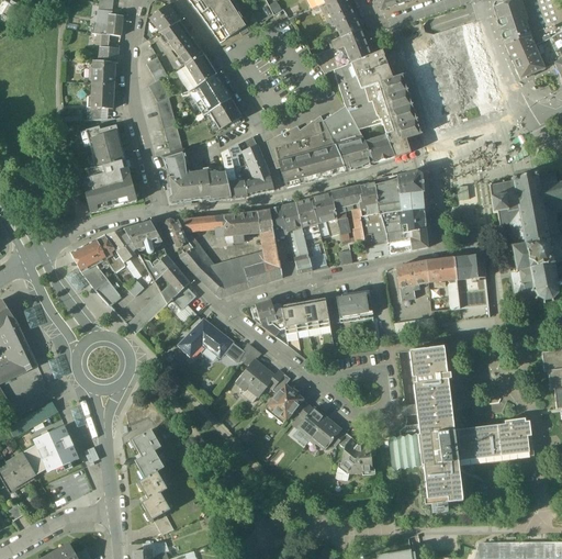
[(212,18),(233,4),(229,0),(197,0),(204,11),(206,9),(212,18)]
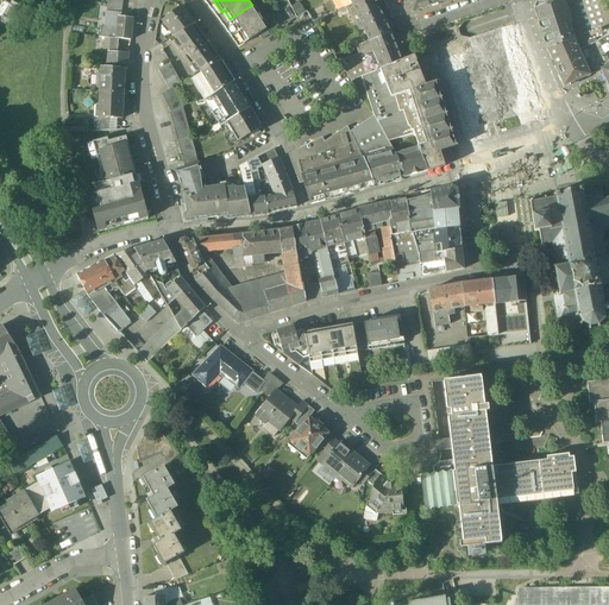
[(355,0),(352,1),(369,38),(391,30),(376,0),(355,0)]
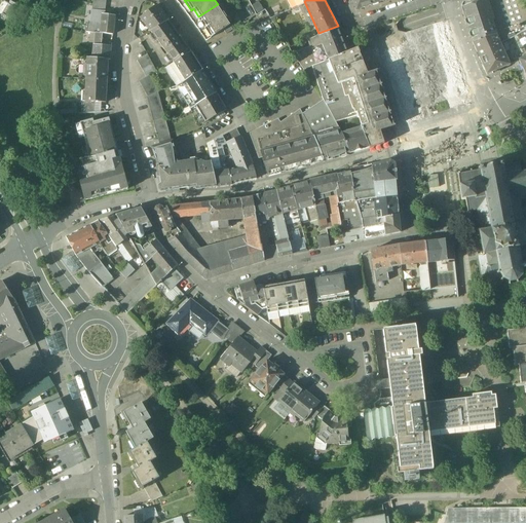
[(471,0),(464,2),(462,6),(463,11),(473,40),(496,33),(492,21),(493,19),(487,0),(471,0)]
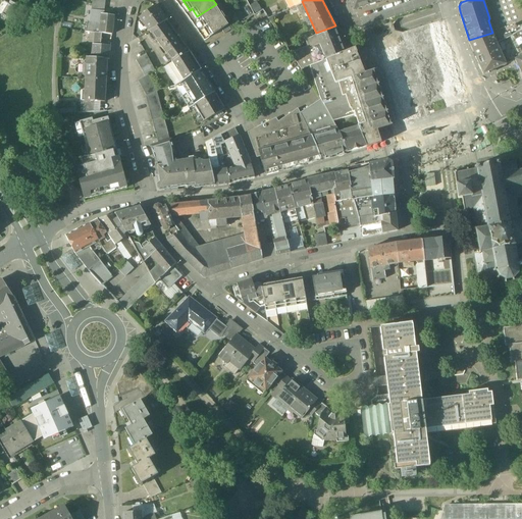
[(483,0),(489,18),(488,20),(492,33),(496,42),(497,42),(512,34),(521,28),(521,5),(519,0),(483,0)]
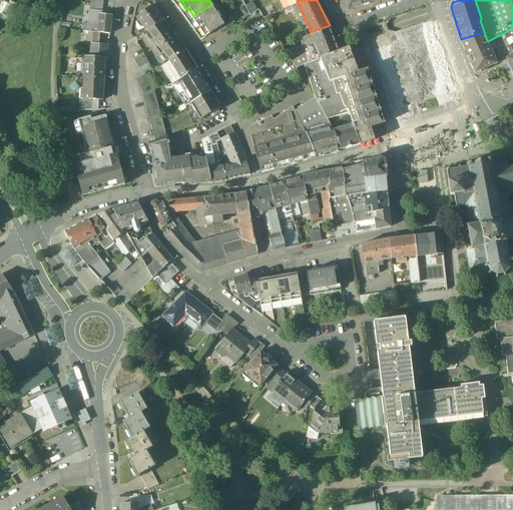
[(102,3),(90,2),(90,8),(101,10),(102,3)]
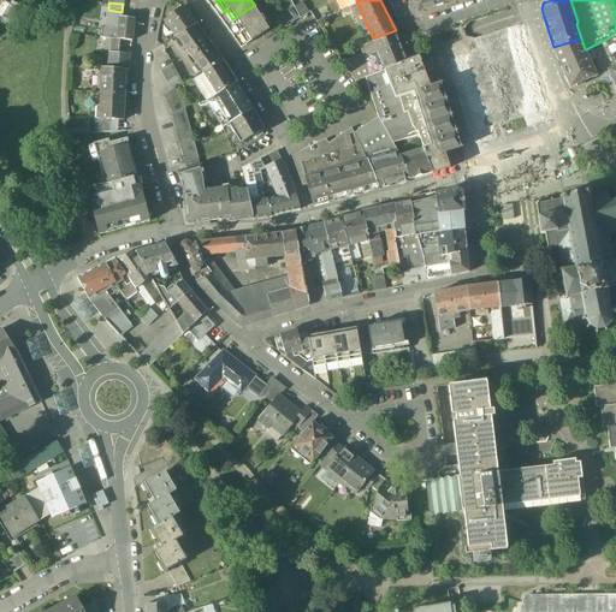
[(183,4),(164,18),(176,34),(197,22),(183,4)]
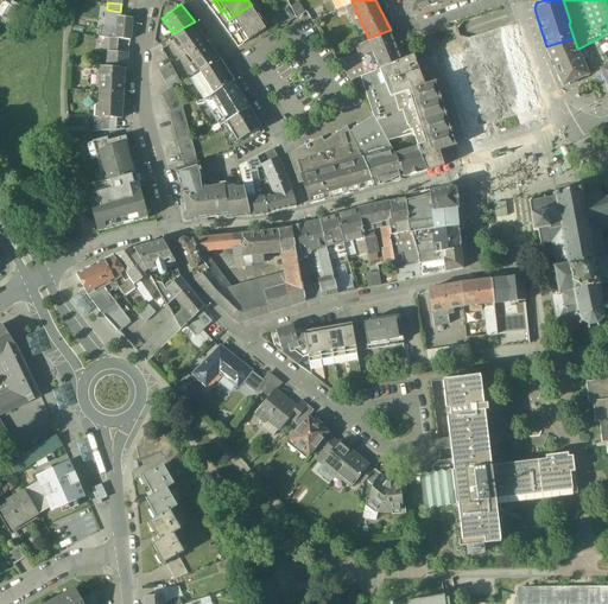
[(252,5),(229,19),(244,42),(258,32),(266,27),(261,19),(261,18),(258,13),(257,13),(252,5)]
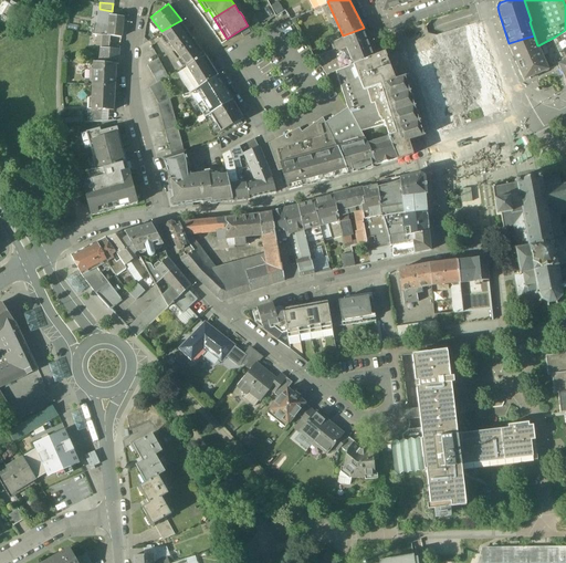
[(97,21),(111,22),(109,28),(109,33),(111,33),(121,34),(123,14),(112,13),(112,11),(100,9),(97,21)]
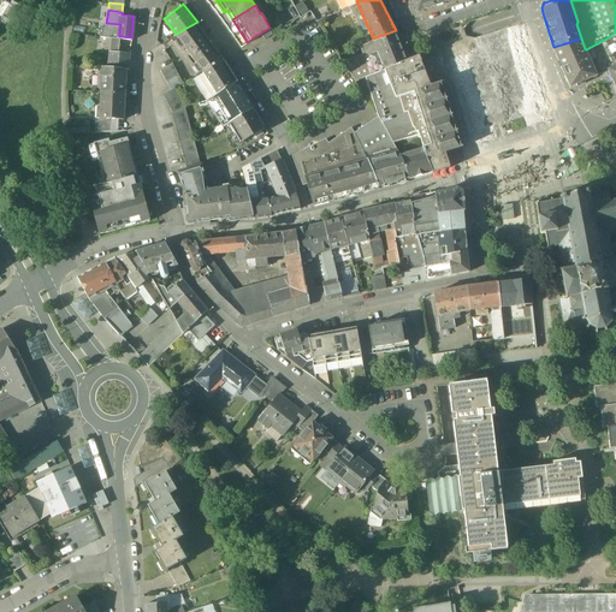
[(224,58),(197,22),(176,34),(203,71),(224,58)]
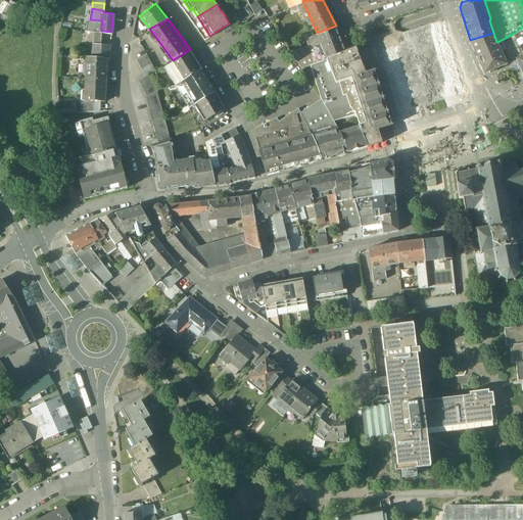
[(101,26),(90,25),(90,21),(87,20),(86,30),(94,31),(101,31),(101,26)]
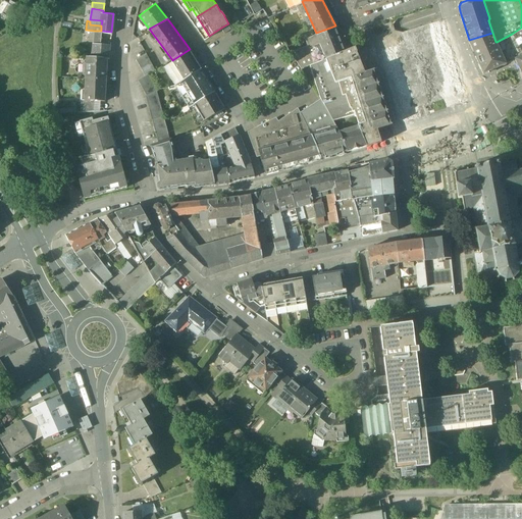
[(221,28),(224,32),(231,28),(228,23),(221,28)]
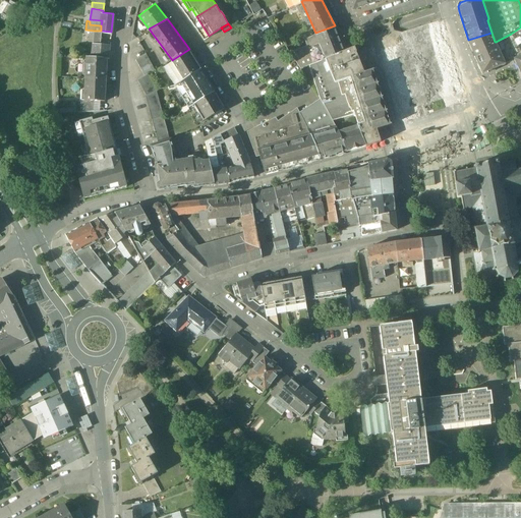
[(315,33),(305,38),(307,44),(290,51),(300,67),(309,63),(314,62),(344,50),(335,25),(315,33)]
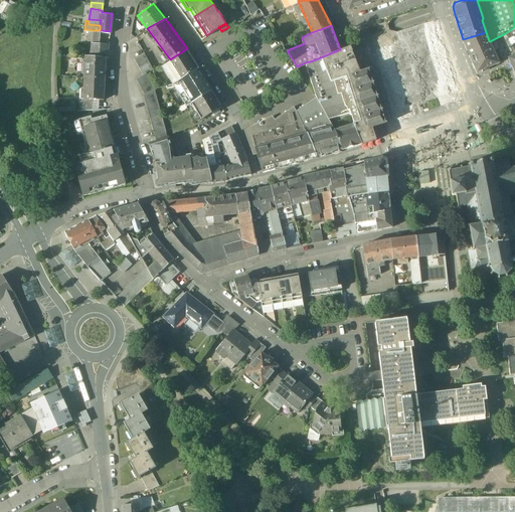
[(514,27),(505,33),(514,51),(514,27)]
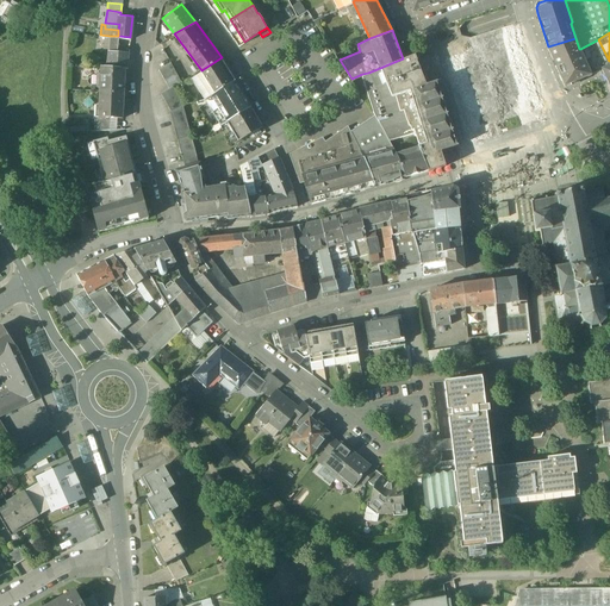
[(118,36),(110,36),(109,49),(117,50),(119,36),(118,36)]
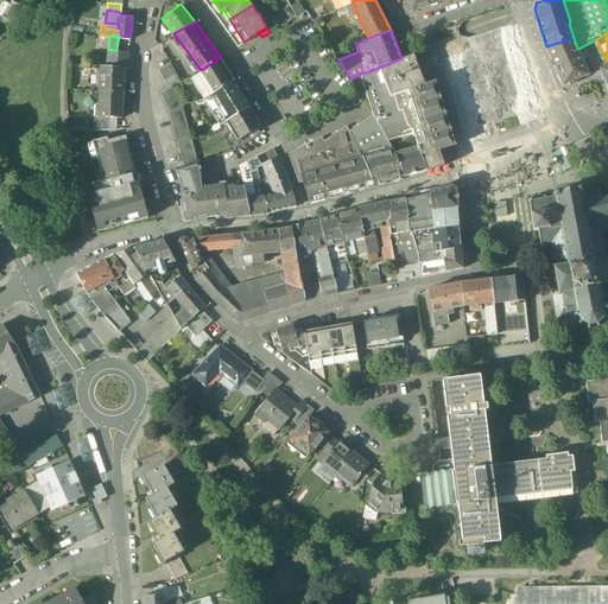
[(555,65),(581,53),(578,49),(577,49),(574,38),(546,46),(555,65)]
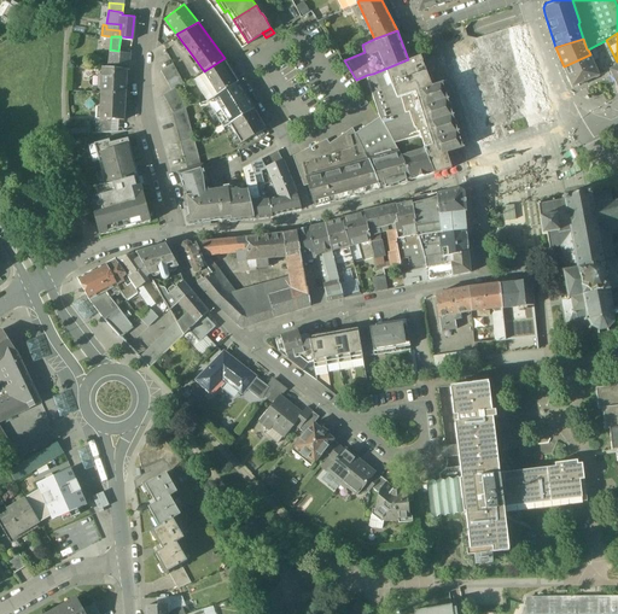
[(617,62),(606,40),(588,50),(590,54),(599,74),(608,68),(617,63),(617,62)]
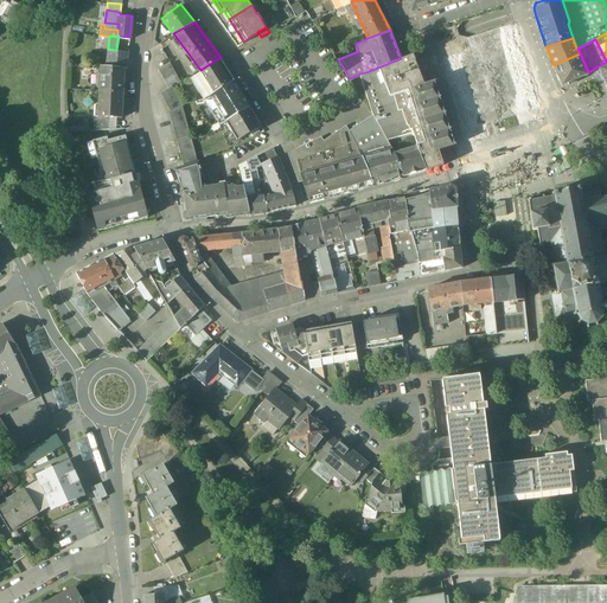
[(116,50),(108,49),(107,64),(125,66),(127,66),(128,51),(116,50)]
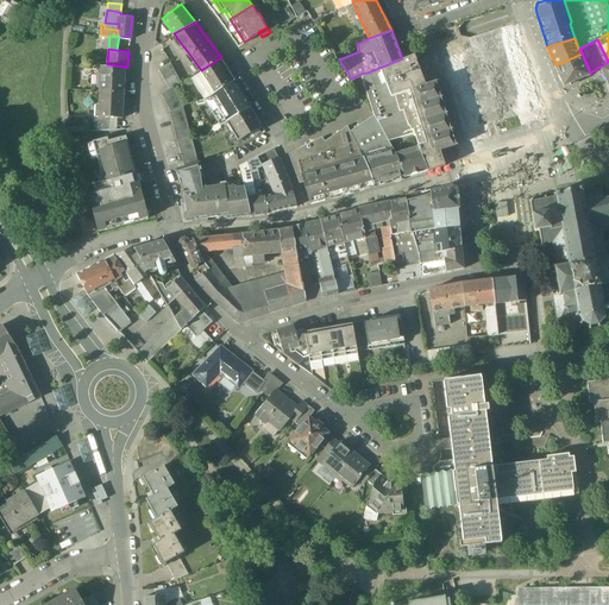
[(425,82),(413,54),(402,58),(368,73),(362,74),(374,113),(389,139),(414,131),(419,143),(418,144),(418,145),(427,169),(444,163),(439,149),(457,143),(437,79),(425,82)]
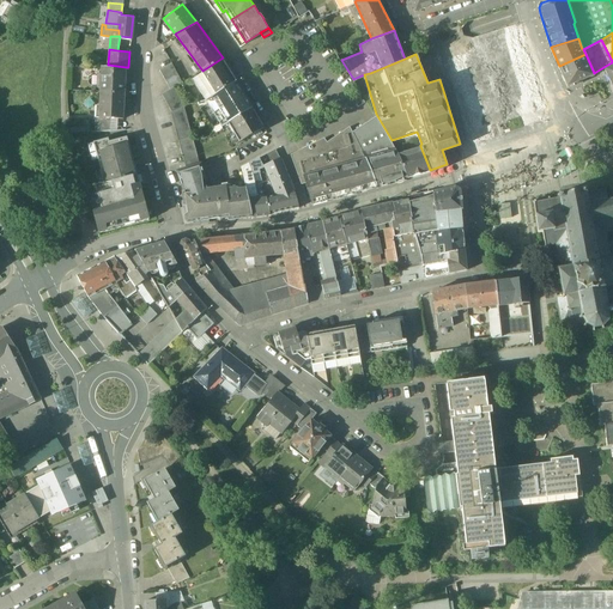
[(586,54),(559,66),(568,85),(594,73),(586,54)]
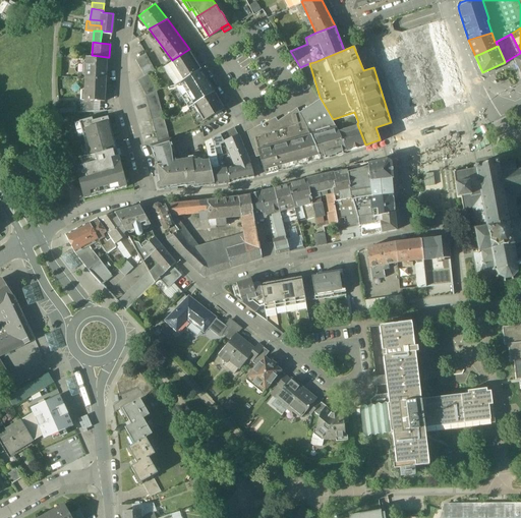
[(172,60),(164,66),(175,83),(200,67),(190,51),(189,49),(172,60)]
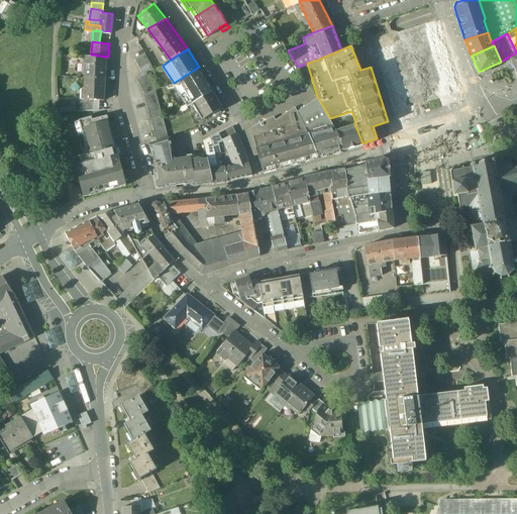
[(145,52),(134,58),(143,74),(146,72),(153,68),(145,52)]
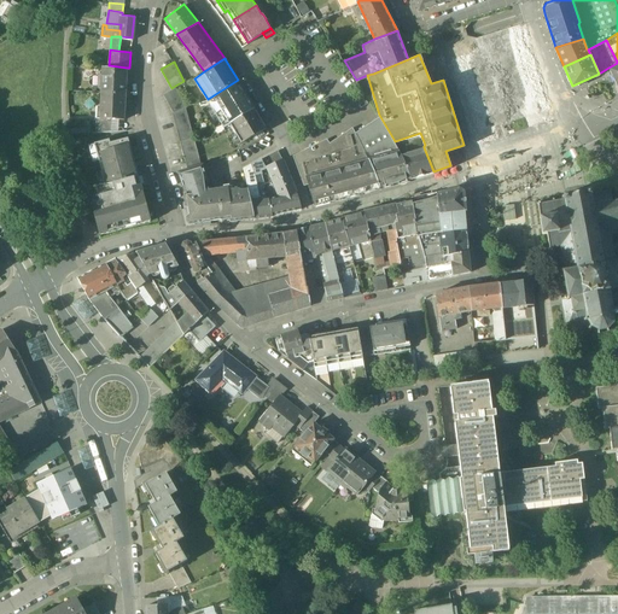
[(109,65),(103,65),(101,91),(126,92),(127,68),(109,65)]
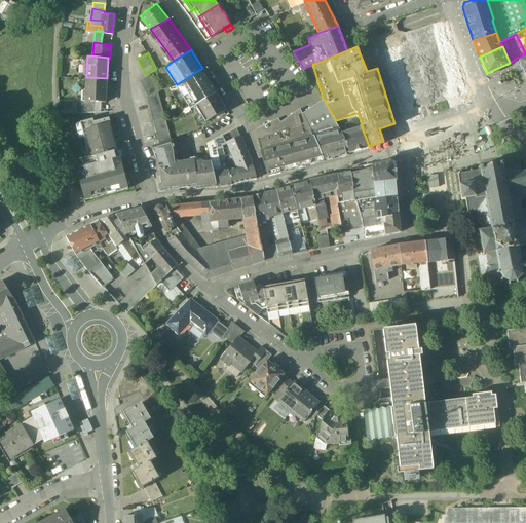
[(202,68),(177,84),(190,107),(195,104),(217,91),(202,68)]
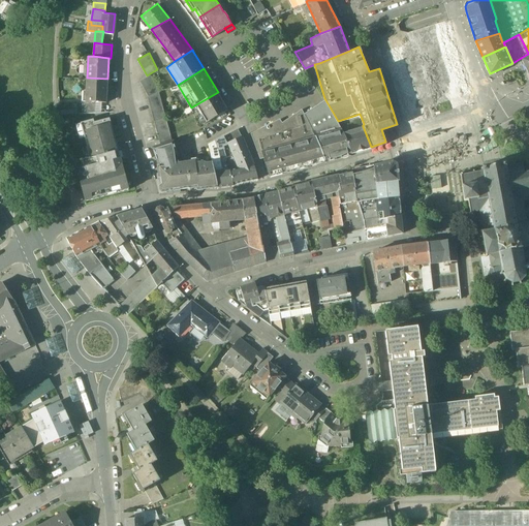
[(147,75),(139,80),(149,95),(159,90),(150,73),(147,75)]
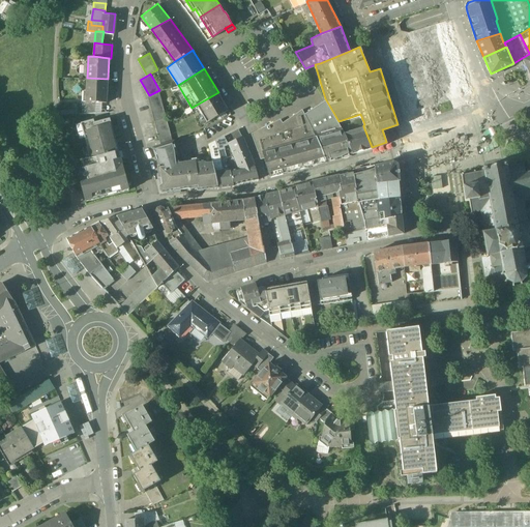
[(108,79),(87,78),(86,99),(86,100),(96,100),(107,101),(108,79)]
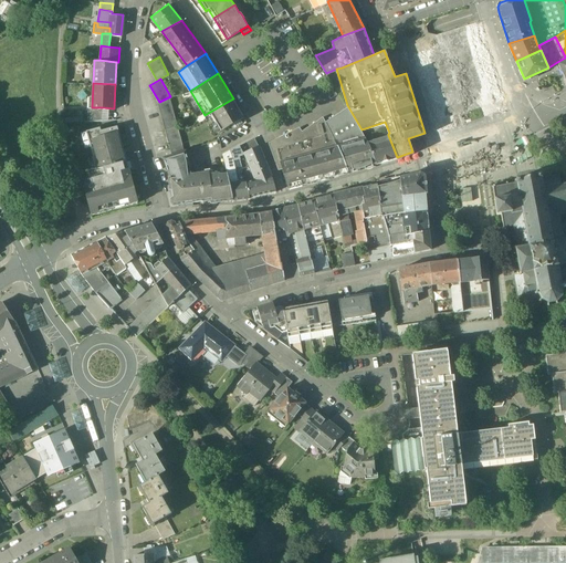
[(159,102),(158,103),(165,128),(177,124),(170,96),(159,102)]
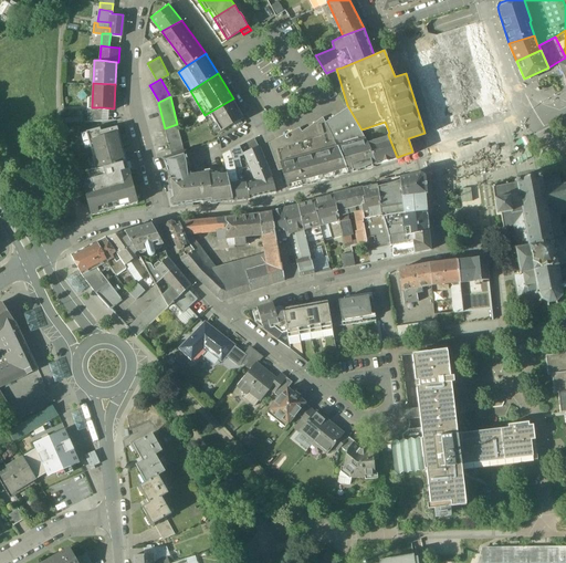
[(233,98),(210,112),(221,129),(244,116),(233,98)]
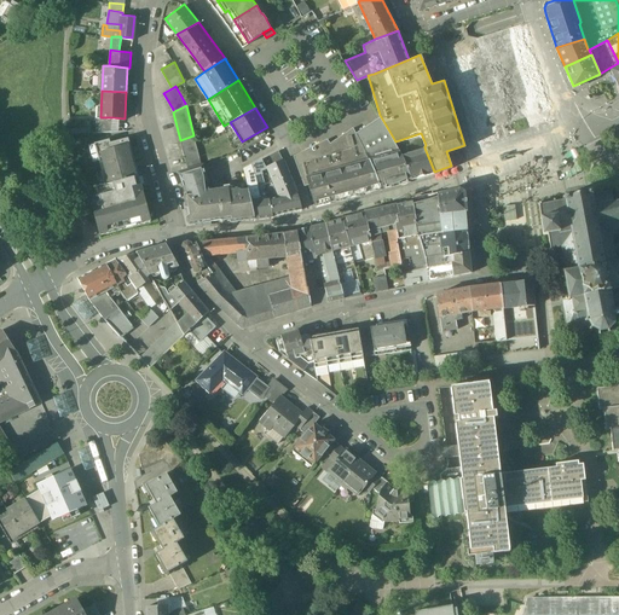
[(401,154),(395,141),(380,115),(356,132),(370,160),(381,186),(385,185),(385,187),(408,180),(408,179),(411,178),(401,154)]
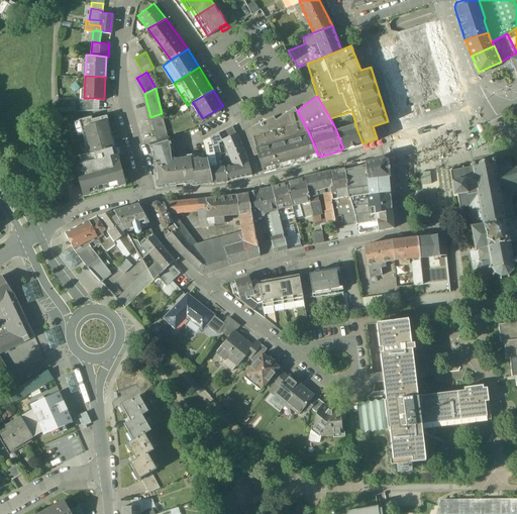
[(94,98),(84,98),(84,97),(81,97),(80,109),(93,108),(94,98)]
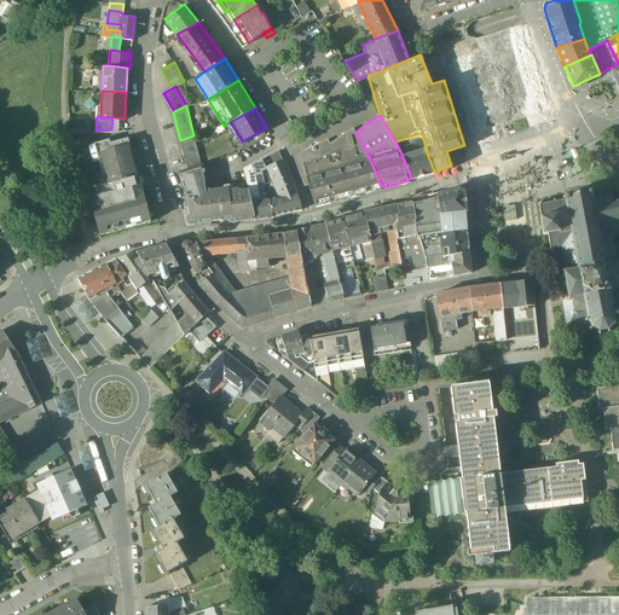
[(353,126),(325,144),(323,139),(294,155),(302,179),(307,178),(307,177),(370,160),(356,132),(353,126)]
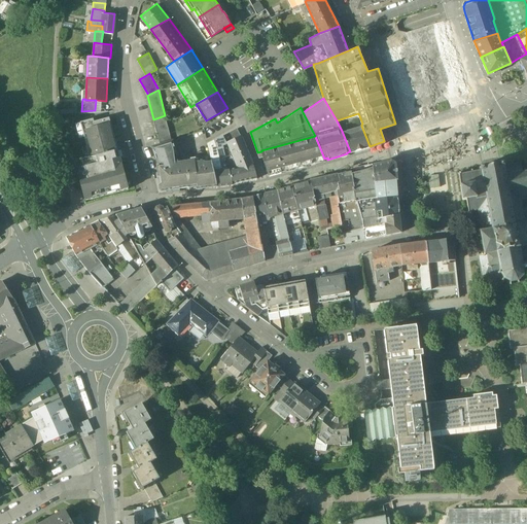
[(109,115),(94,119),(93,117),(80,120),(90,155),(96,154),(118,148),(109,115)]
